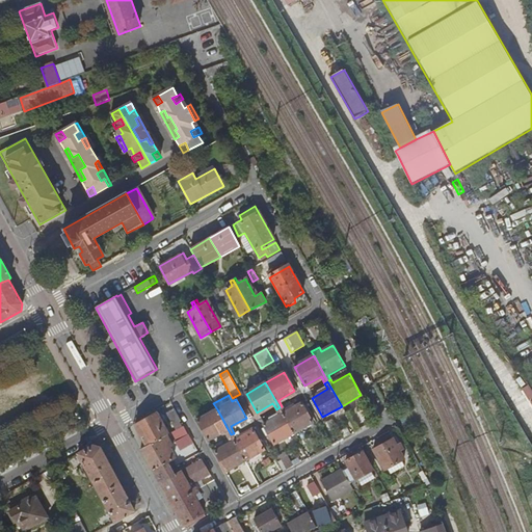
[(280,407),(293,433),(312,422),(301,403),(285,413),(282,406),(280,407)]
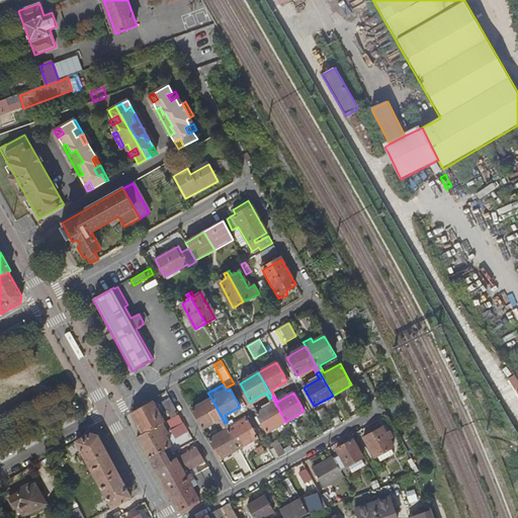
[(266,432),(285,422),(272,397),(269,399),(272,405),(256,413),(266,432)]
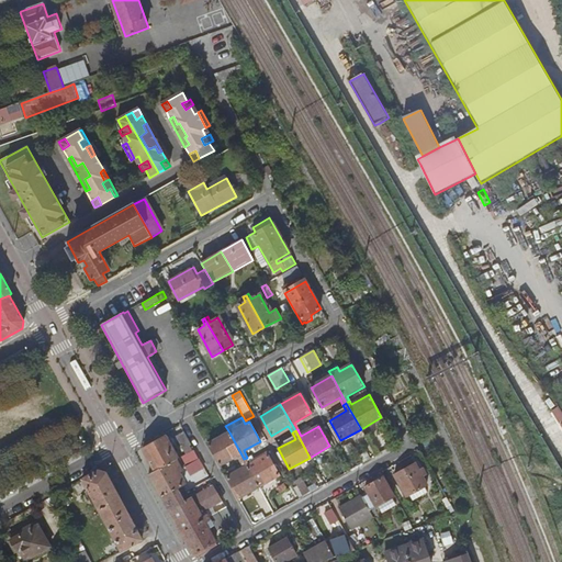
[(192,445),(184,431),(177,437),(183,449),(192,445)]
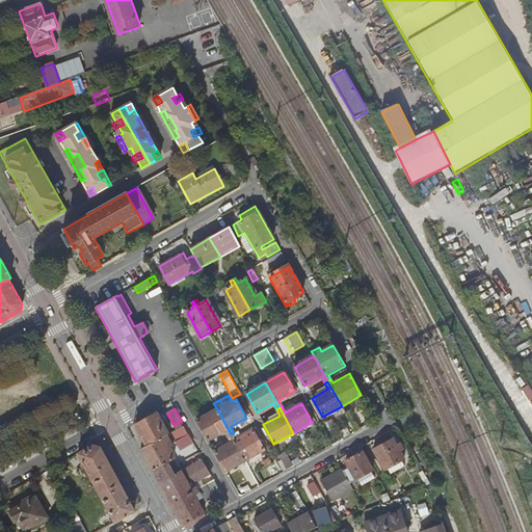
[(228,436),(231,434),(217,409),(197,421),(209,440),(224,430),(228,436)]
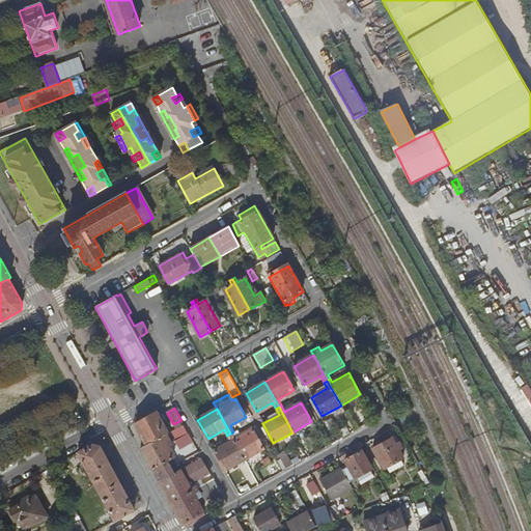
[(134,424),(145,445),(167,434),(156,412),(134,424)]
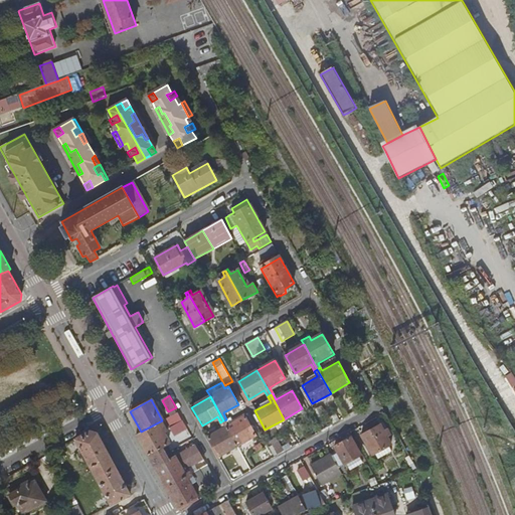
[(162,420),(163,423),(170,438),(187,427),(178,411),(162,420)]
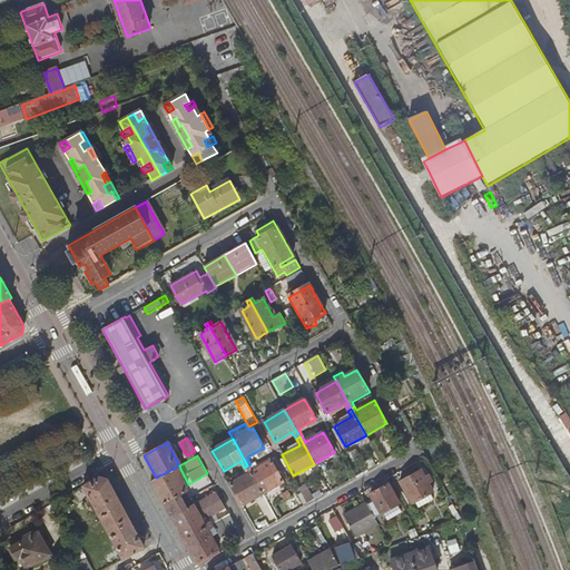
[(247,465),(262,493),(283,481),(272,461),(254,470),(251,464),(247,465)]
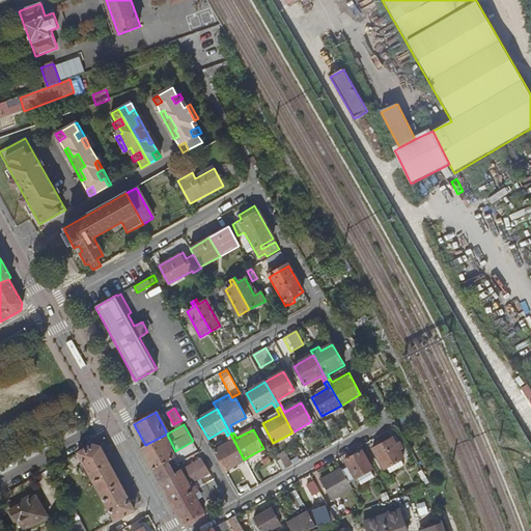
[(140,448),(151,469),(167,462),(173,457),(163,440),(168,437),(167,434),(145,445),(140,448)]
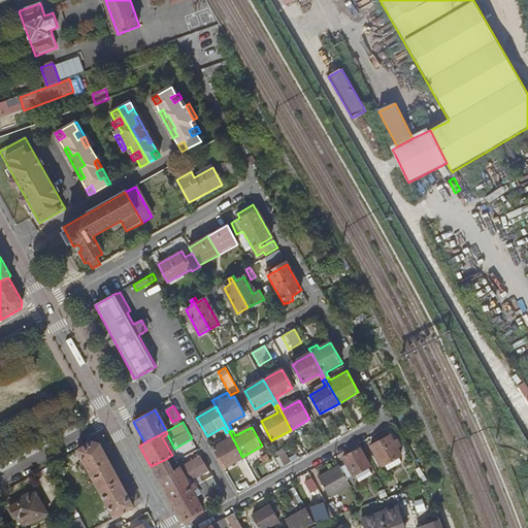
[(212,448),(224,467),(242,457),(229,431),(226,433),(222,435),(224,441),(212,448)]
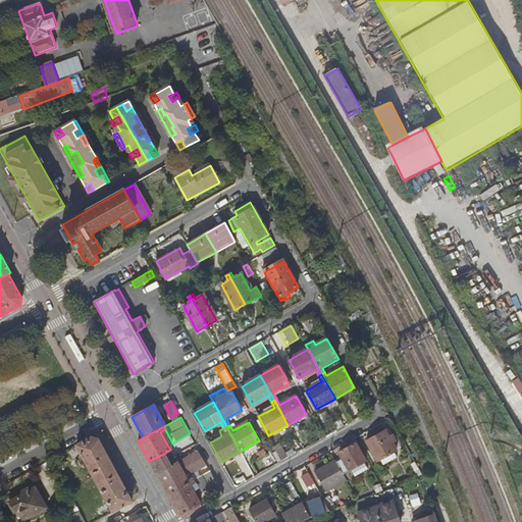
[(383,466),(397,458),(394,453),(396,451),(392,444),(396,440),(388,428),(365,441),(377,462),(379,460),(383,466)]
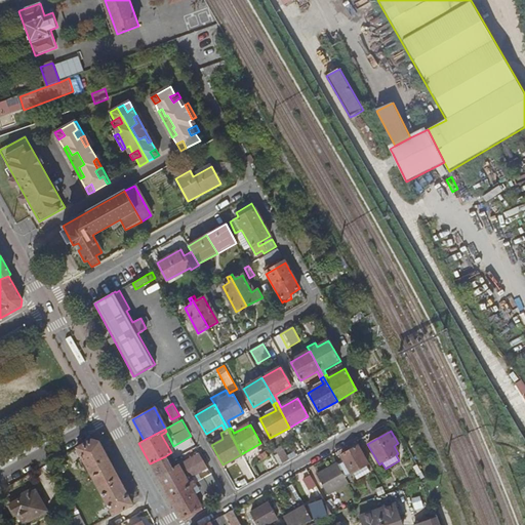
[(76,447),(113,516),(133,505),(99,442),(91,439),(76,447)]
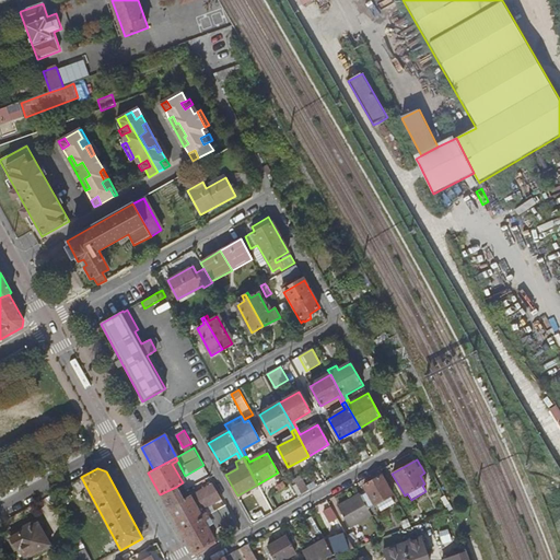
[(366,492),(360,496),(368,509),(377,503),(382,511),(395,503),(391,496),(392,494),(381,476),(363,486),(366,492)]
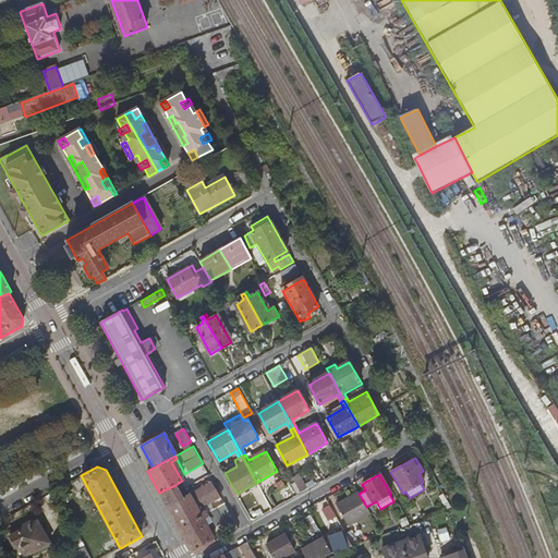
[(298,496),(307,490),(301,476),(290,483),(298,496)]
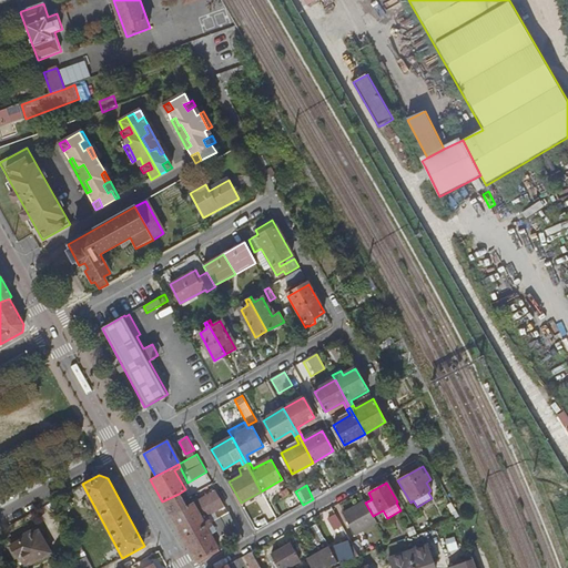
[(162,501),(182,538),(211,523),(221,517),(225,515),(224,513),(210,520),(208,516),(225,506),(216,490),(186,507),(184,503),(191,499),(190,497),(189,496),(182,500),(179,494),(162,501)]
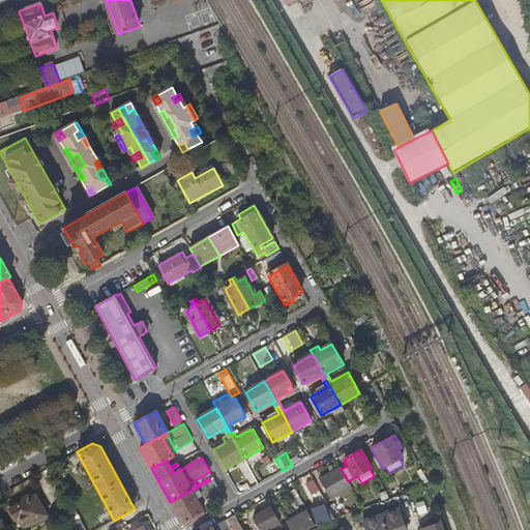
[(348,481),(341,469),(321,480),(331,500),(352,489),(348,481)]
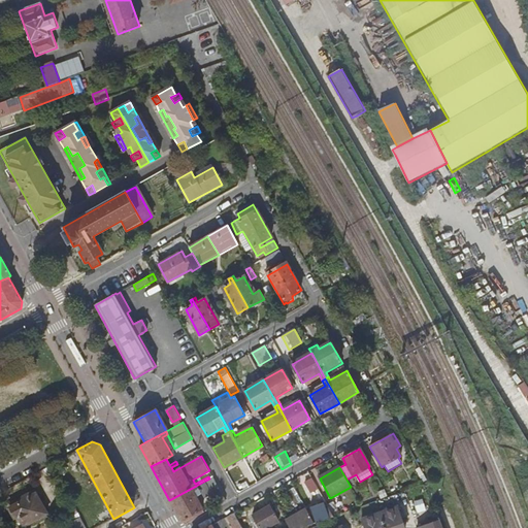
[(205,481),(218,504),(226,500),(213,476),(209,479),(205,481)]
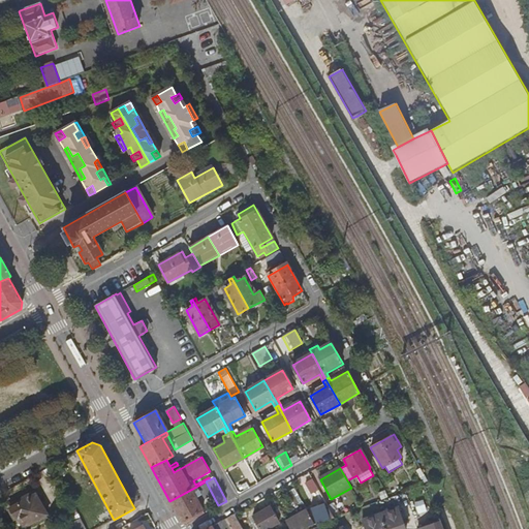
[(318,490),(312,479),(306,484),(312,494),(318,490)]
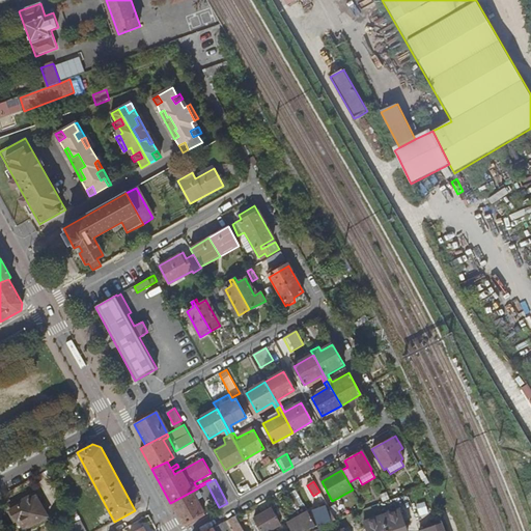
[(170,503),(184,527),(196,520),(195,518),(204,513),(194,494),(198,492),(197,488),(170,503)]
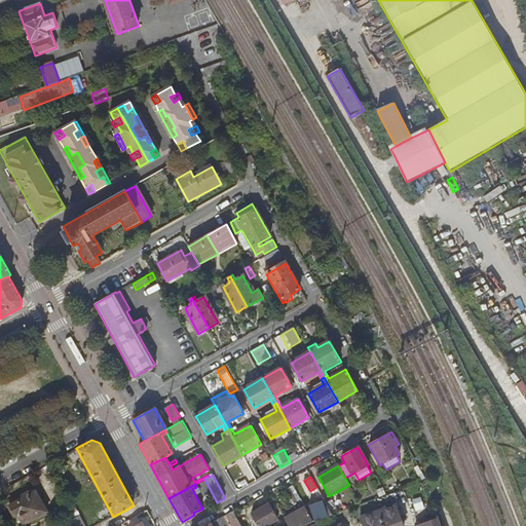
[(378,496),(383,493),(380,487),(375,490),(378,496)]
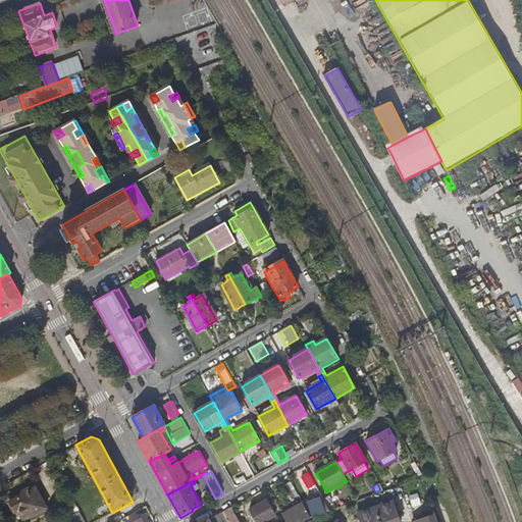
[(21,494),(35,487),(34,485),(20,491),(21,494)]
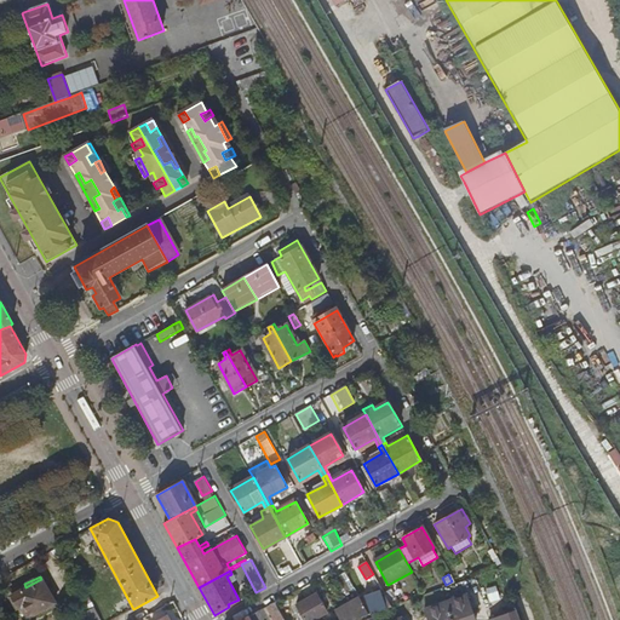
[(55,603),(41,579),(26,587),(10,597),(16,610),(22,606),(29,619),(55,603)]
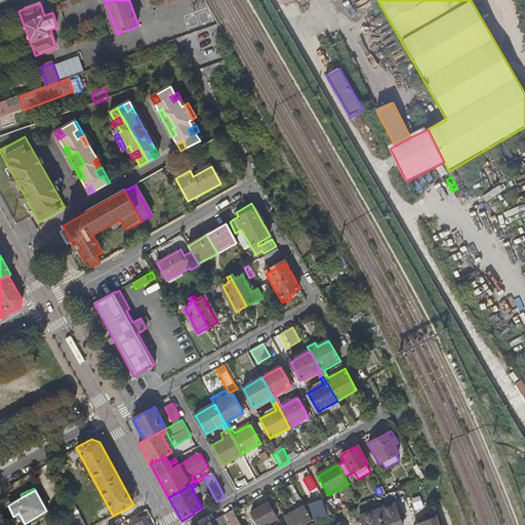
[(284,510),(294,505),(287,491),(277,496),(284,510)]
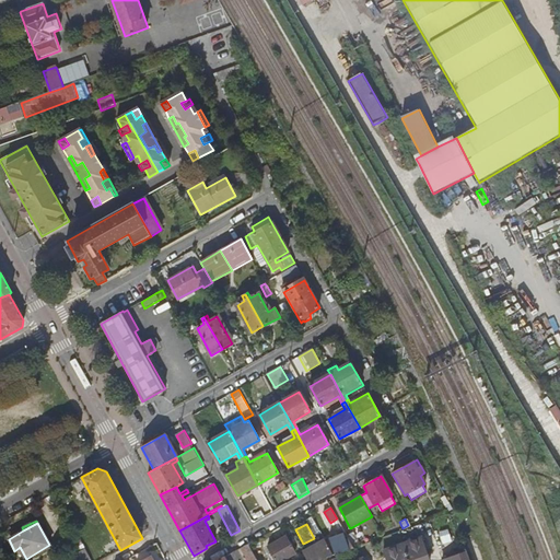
[(333,556),(352,548),(347,537),(345,533),(325,540),(333,556)]
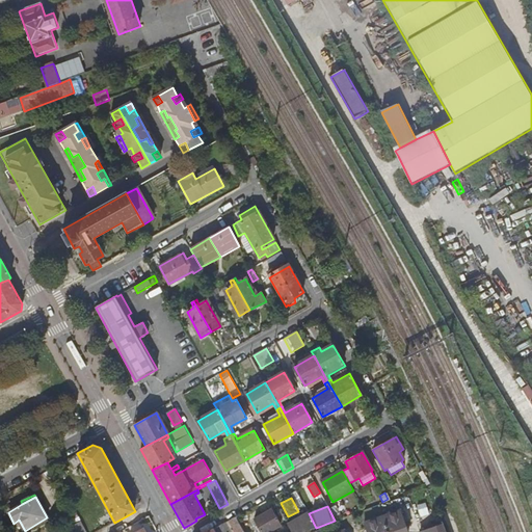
[(335,521),(342,519),(336,507),(329,510),(335,521)]
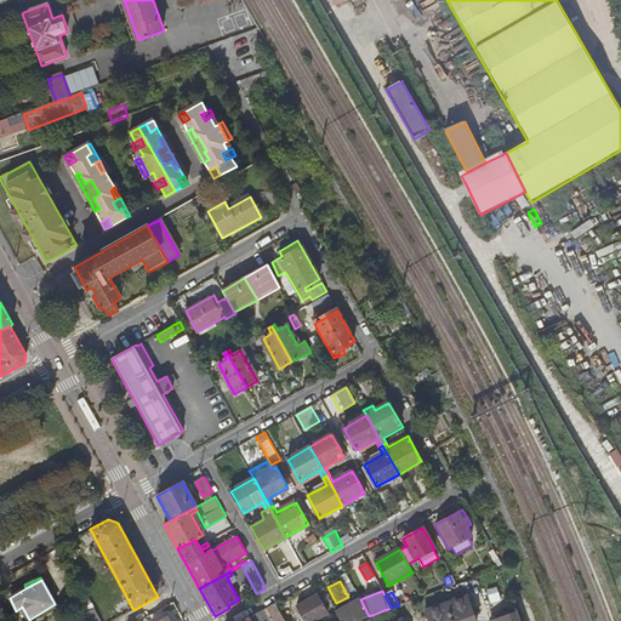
[(303,620),(311,620),(326,613),(317,596),(296,607),(303,620)]
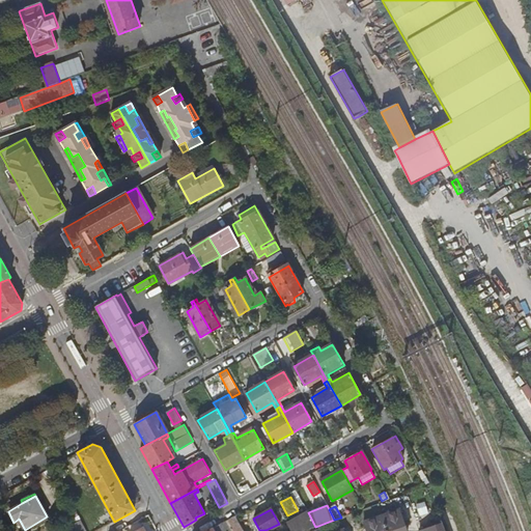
[(365,530),(407,530),(399,510),(363,523),(365,530)]
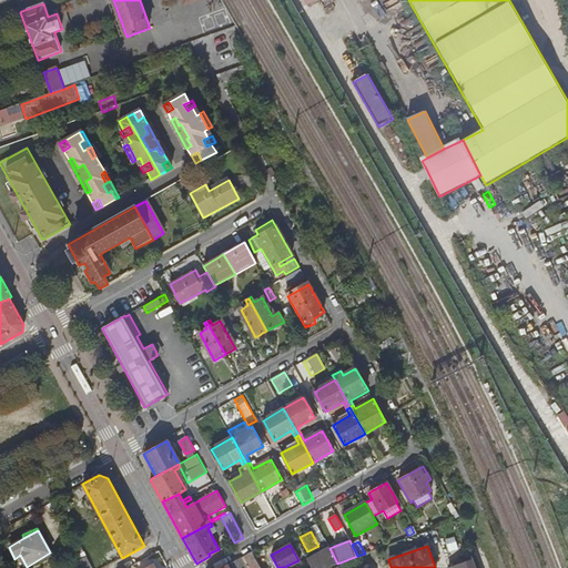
[(330,548),(328,547),(306,560),(310,567),(323,567),(337,564),(330,548)]
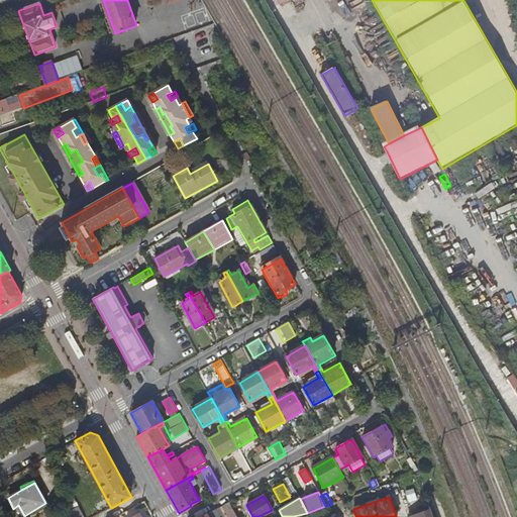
[(202,516),(236,516),(229,504),(229,503),(223,506),(228,516),(219,516),(216,510),(202,516)]
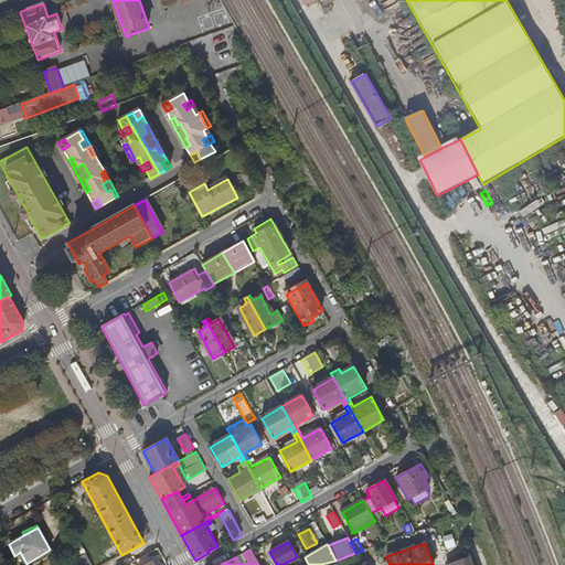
[(249,564),(244,553),(236,557),(240,564),(249,564)]
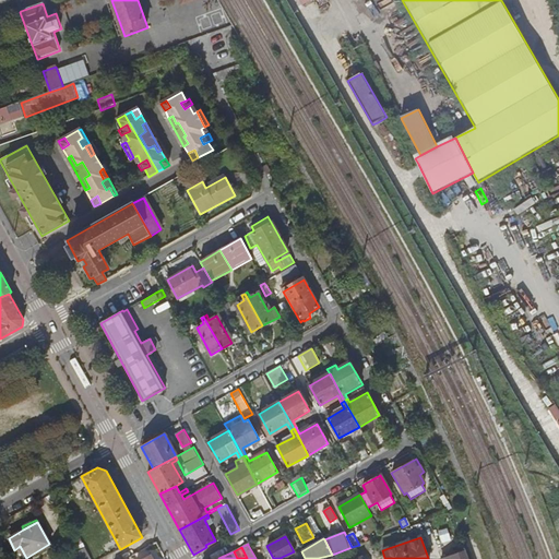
[(71,558),(90,558),(84,548),(70,557),(71,558)]
